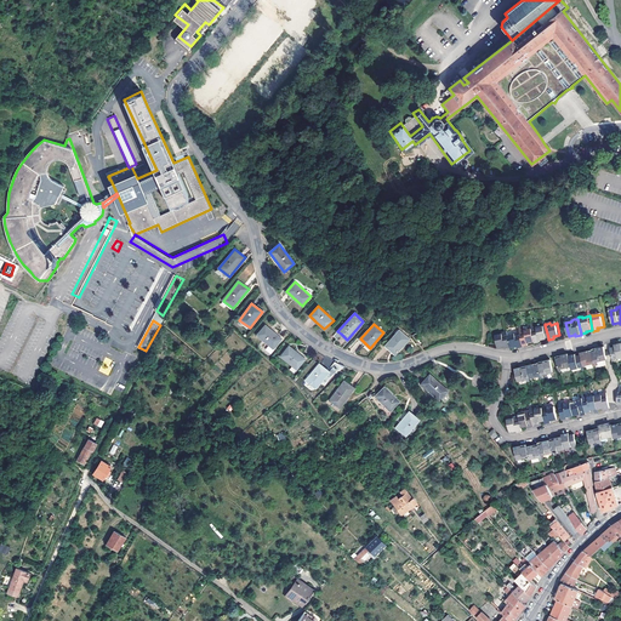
[(277,335),(266,325),(257,335),(269,345),(267,348),(272,353),(274,349),(273,348),(283,336),(279,332),(277,335)]
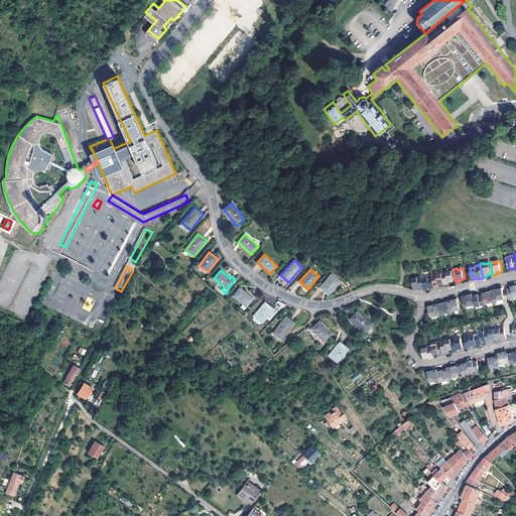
[(442,273),(445,283),(445,284),(450,283),(449,282),(450,282),(456,280),(453,270),(446,271),(446,270),(444,271),(442,271),(442,273)]
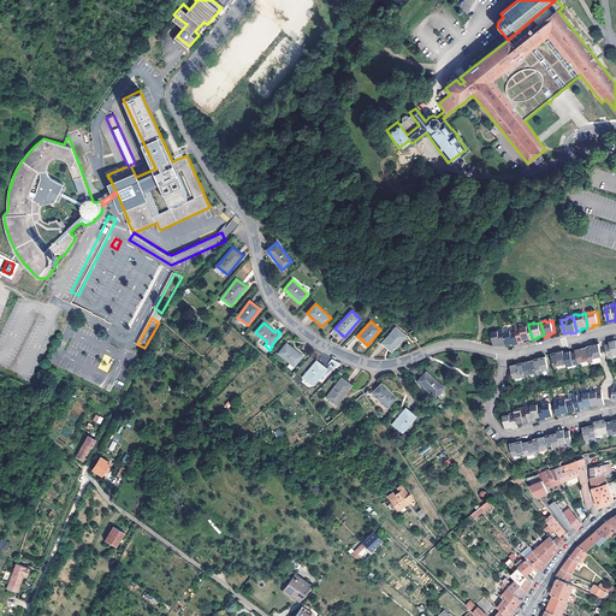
[(516,330),(520,343),(526,342),(525,341),(527,339),(532,338),(528,326),(522,329),(521,327),(519,327),(516,329),(516,330)]
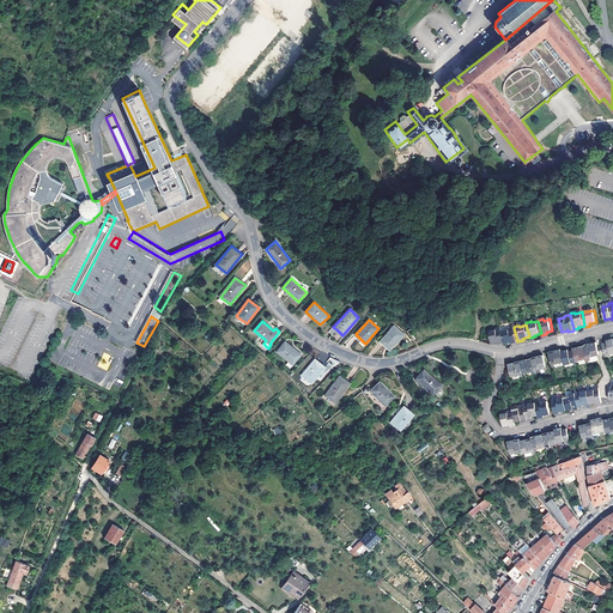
[(404,334),(394,326),(381,340),(390,350),(404,334)]
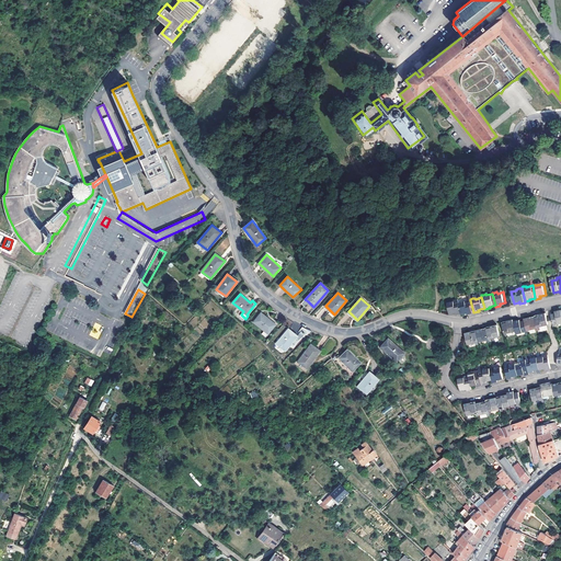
[(456,315),(457,313),(458,315),(462,313),(459,305),(458,300),(456,301),(454,301),(454,302),(448,305),(451,316),(456,315)]
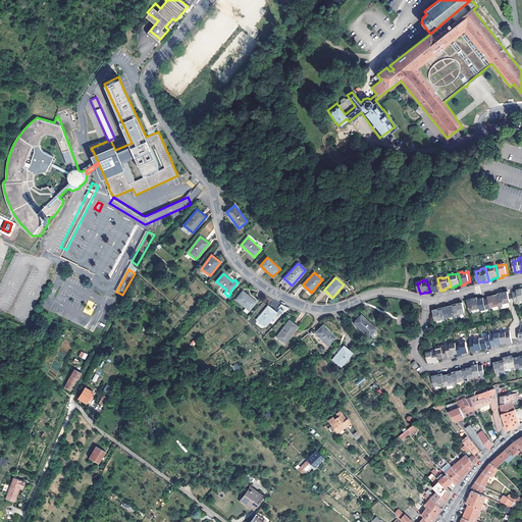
[(440,292),(440,291),(437,279),(435,280),(433,280),(433,281),(427,283),(430,292),(430,294),(434,293),(436,292),(436,293),(440,292)]
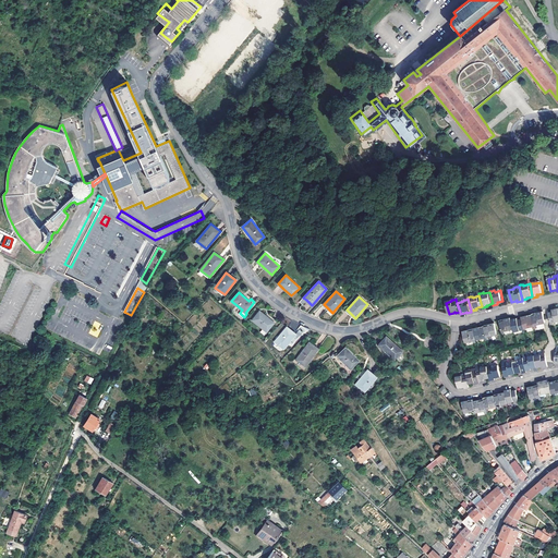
[(545,316),(544,311),(540,312),(533,313),(534,314),(536,325),(538,324),(546,323),(546,319),(545,316)]
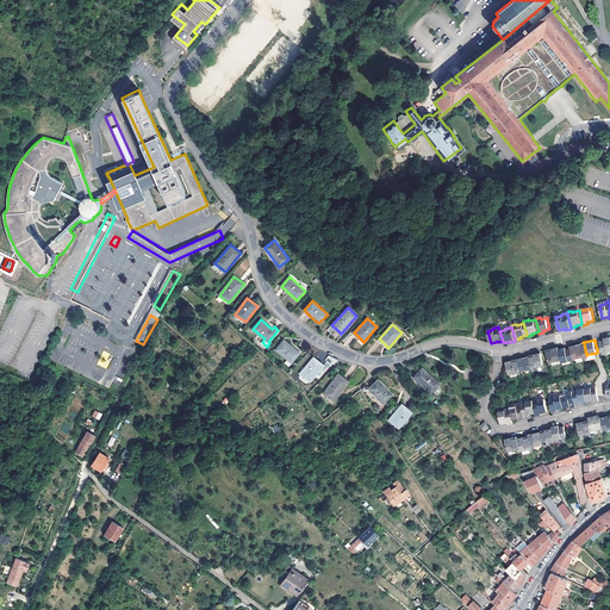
[(292,362),(302,350),(297,348),(296,349),(284,341),(277,350),(292,362)]
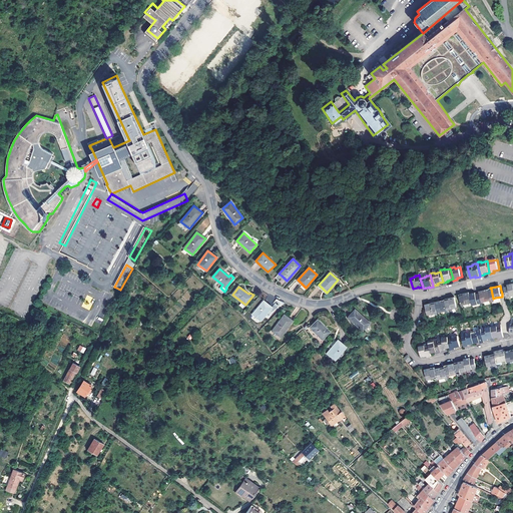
[(493,299),(491,289),(484,290),(481,291),(481,293),(483,302),(491,300),(493,299)]
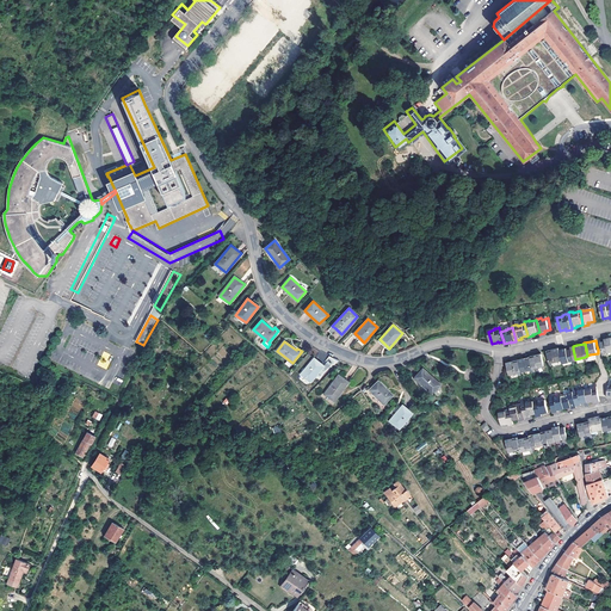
[(561,350),(560,347),(554,349),(549,350),(551,362),(554,362),(563,359),(561,350)]
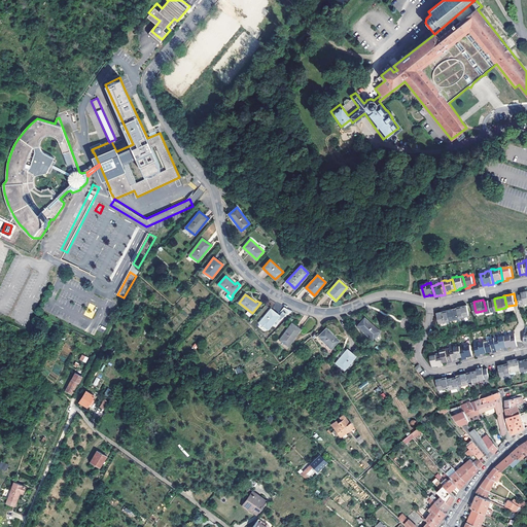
[(494,301),(490,302),(490,300),(487,301),(484,302),(486,310),(486,313),(494,311),(496,311),(496,310),(494,301)]
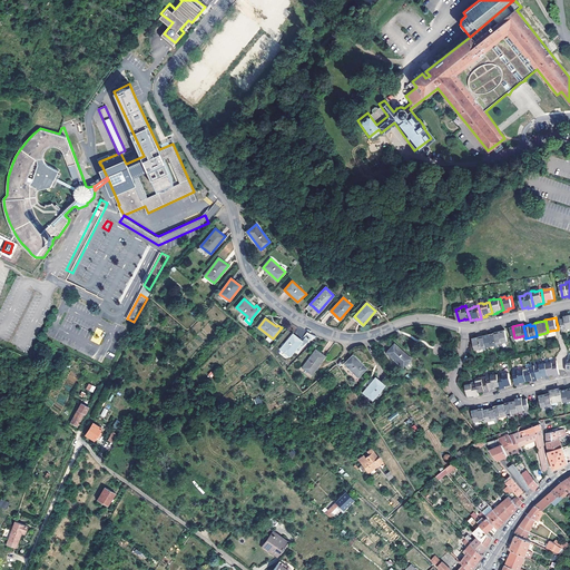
[(509,341),(507,328),(500,331),(495,332),(495,334),(498,343),(501,342),(509,341)]
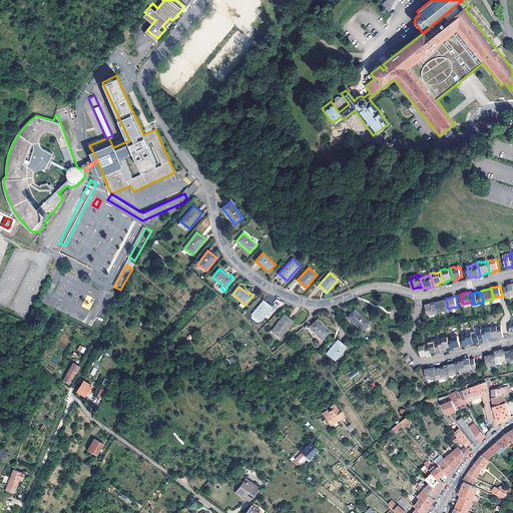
[(272,308),(264,301),(252,314),(261,321),(272,308)]
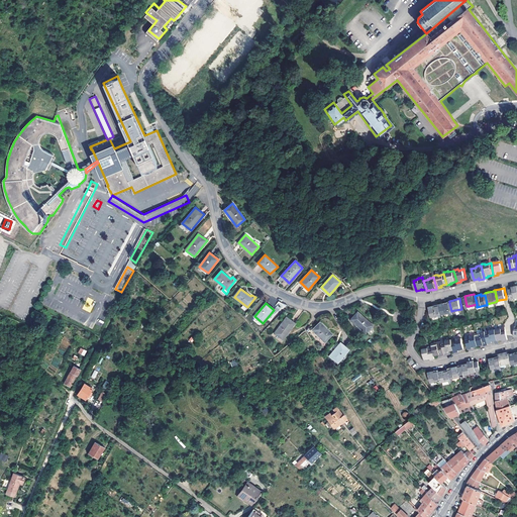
[(451,311),(449,303),(443,304),(440,305),(442,315),(449,314),(452,313),(451,311)]
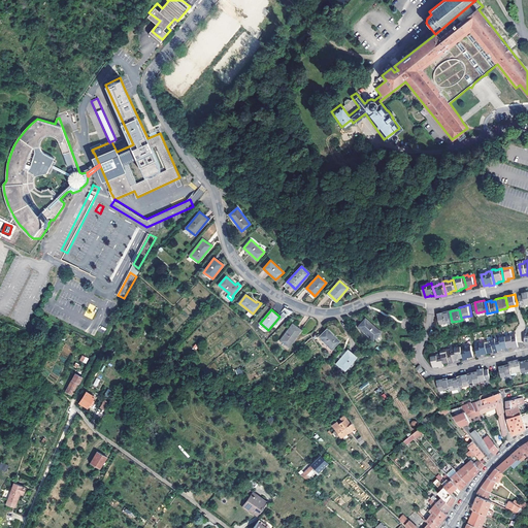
[(452,322),(450,311),(442,312),(439,314),(441,324),(450,323),(452,322)]
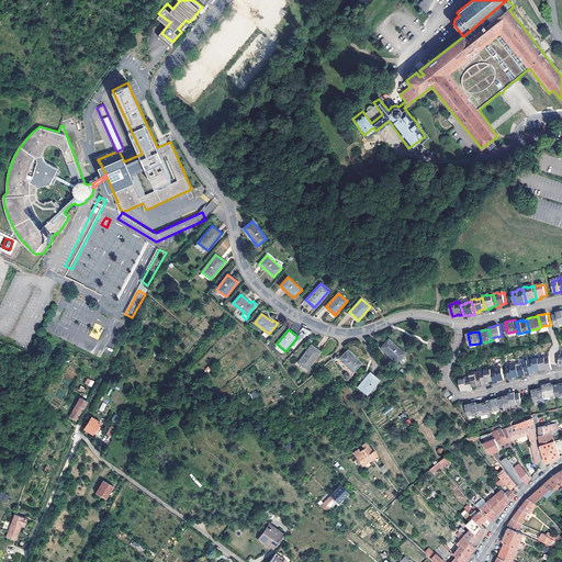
[(405,353),(389,339),(381,347),(397,362),(405,353)]
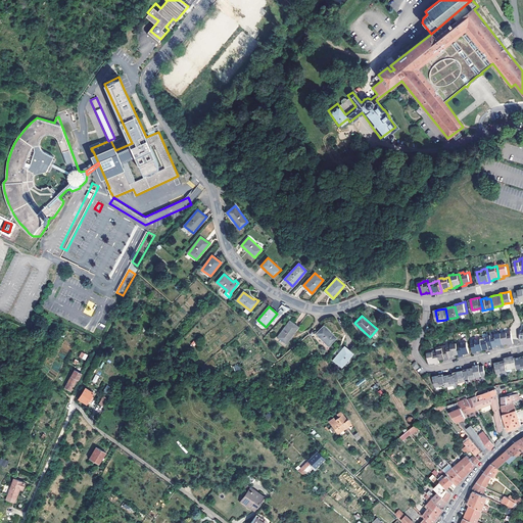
[(298,327),(290,321),(278,337),(286,343),(298,327)]
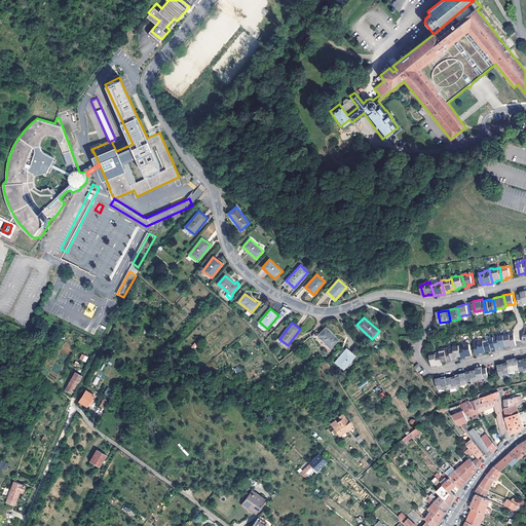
[(338,340),(326,328),(318,336),(331,348),(338,340)]
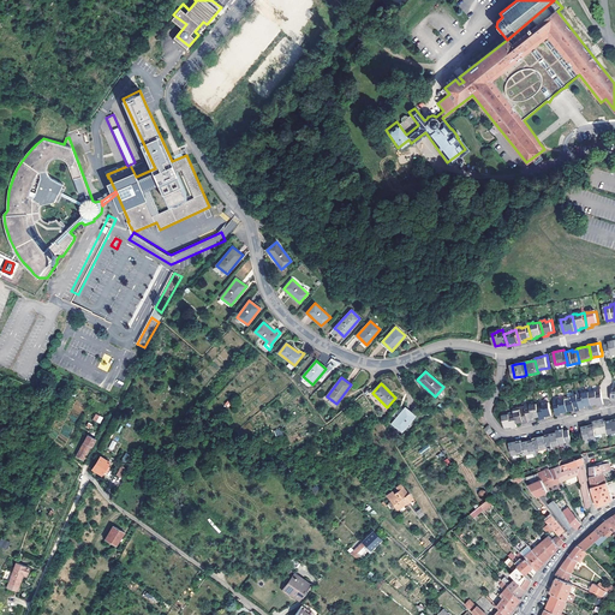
[(604,405),(601,389),(599,389),(596,390),(596,392),(590,393),(592,405),(592,406),(598,405),(599,404),(599,405),(604,405)]
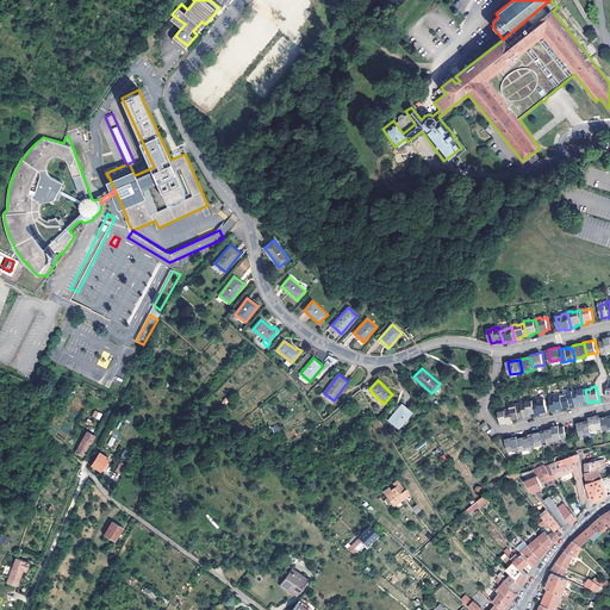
[(573,392),(577,405),(582,404),(582,403),(583,403),(587,402),(585,390),(585,388),(579,390),(579,388),(576,390),(573,390),(573,392)]
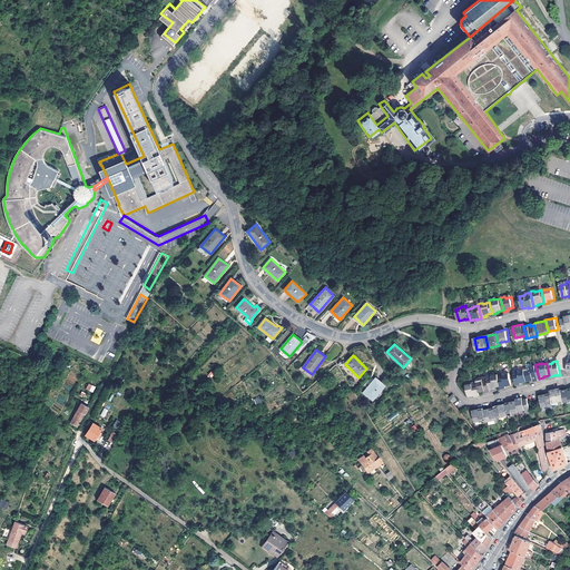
[(539,381),(539,379),(536,366),(533,366),(530,367),(530,369),(524,370),(527,382),(532,381),(533,381),(533,382),(539,381)]
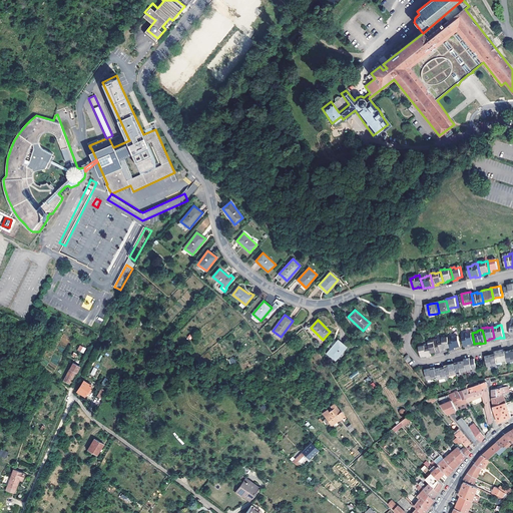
[(462,334),(465,347),(469,347),(469,345),(470,345),(474,344),(472,333),(467,334),(466,333),(464,334),(462,334)]
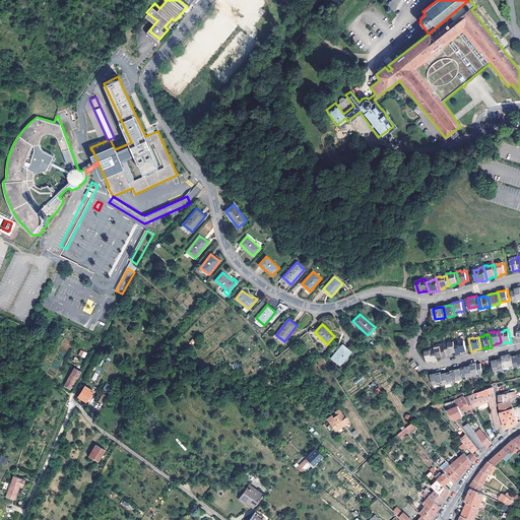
[(456,339),(454,340),(457,351),(457,353),(461,352),(461,351),(462,351),(467,349),(464,339),(459,340),(458,339),(456,339)]
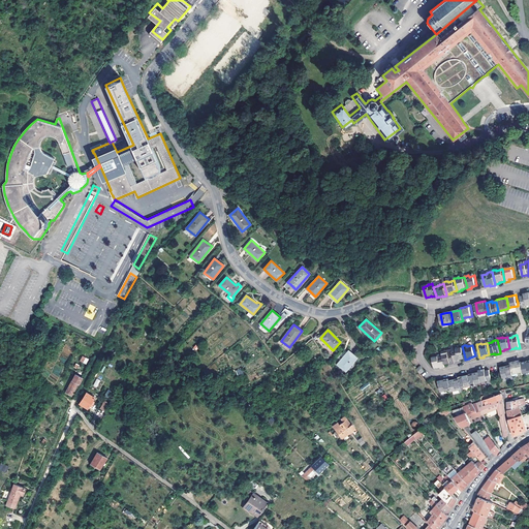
[(452,348),(455,361),(460,360),(459,359),(461,359),(465,358),(462,346),(457,347),(457,346),(454,347),(452,347),(452,348)]
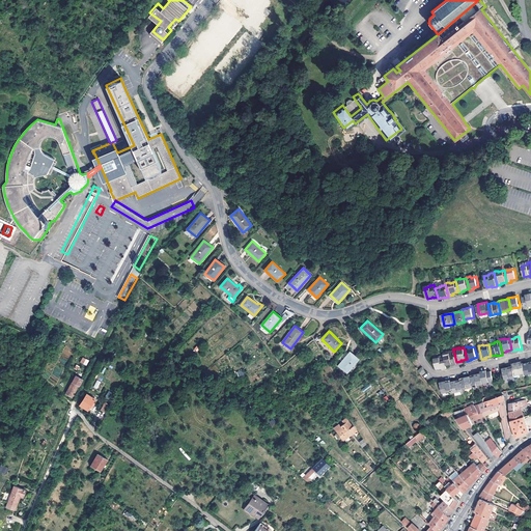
[(457,364),(456,362),(453,350),(451,351),(449,351),(449,353),(444,354),(444,355),(447,365),(451,364),(452,363),(452,365),(457,364)]
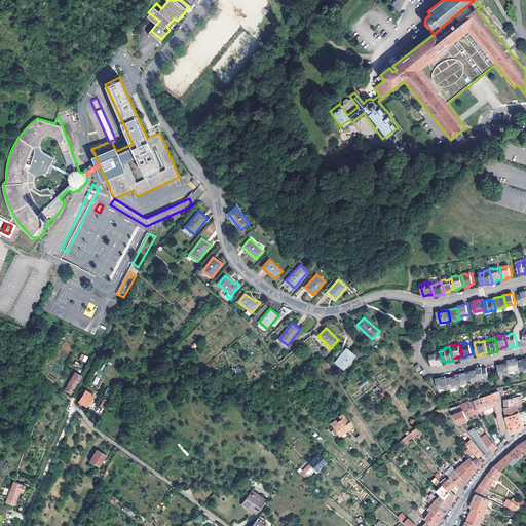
[(355,355),(346,348),(336,363),(344,370),(355,355)]
